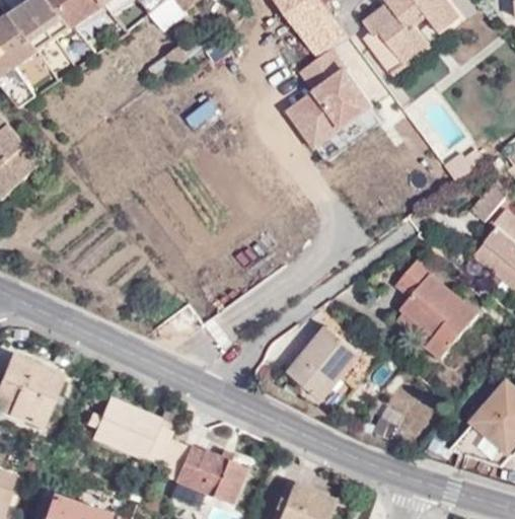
[(73,30),(48,0),(30,0),(7,16),(39,54),(73,30)]
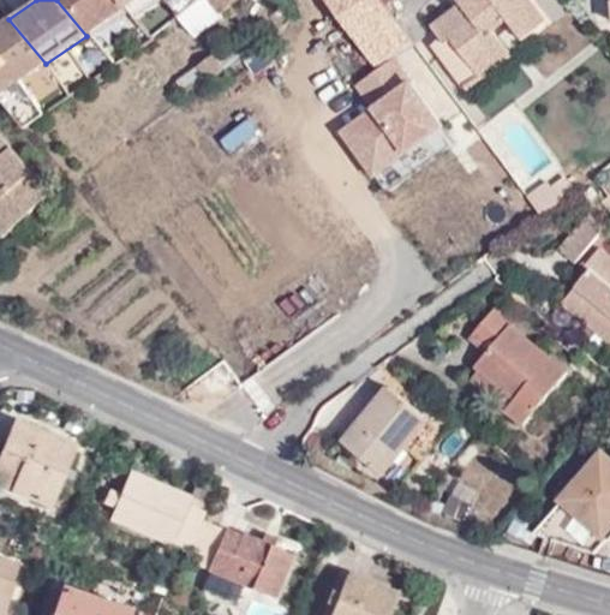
[(124,11),(115,0),(57,0),(87,36),(124,11)]
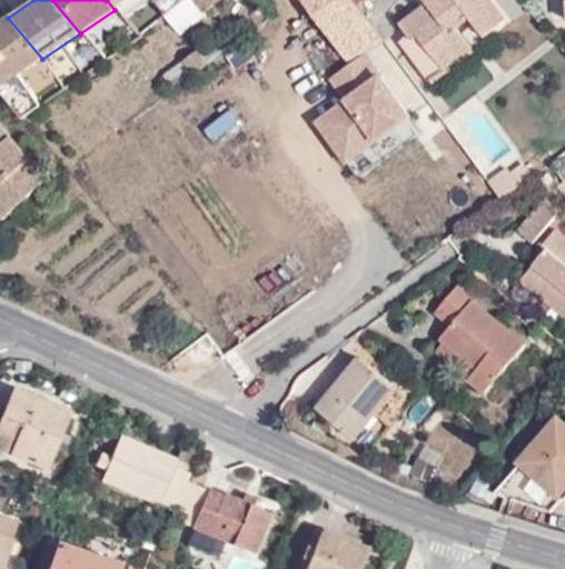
[(128,0),(107,0),(115,10),(128,0)]
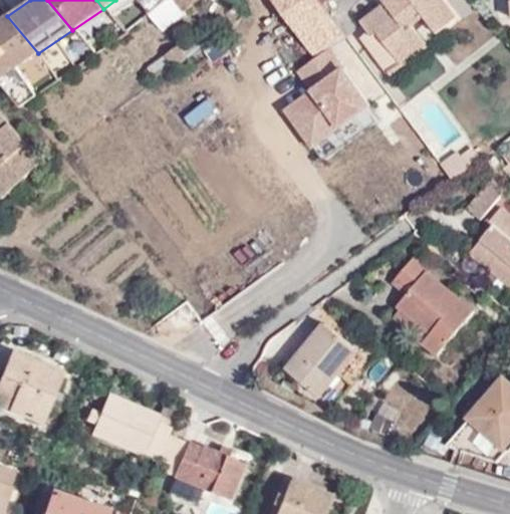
[(166,0),(135,0),(146,14),(160,4),(166,0)]
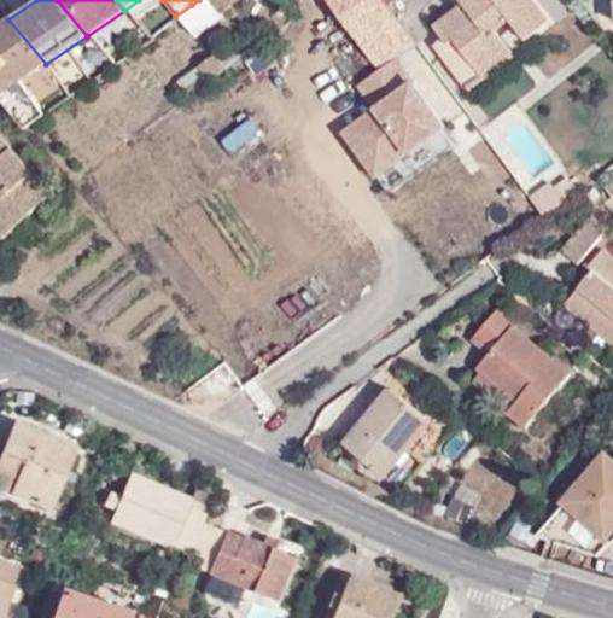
[(188,35),(216,15),(205,0),(199,0),(192,5),(199,16),(182,27),(188,35)]
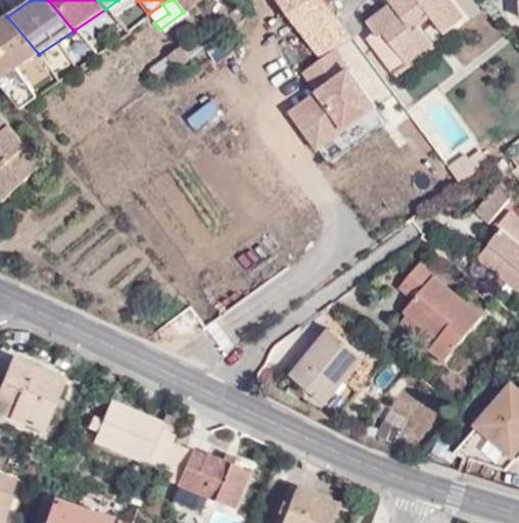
[(174,0),(183,12),(199,0),(174,0)]
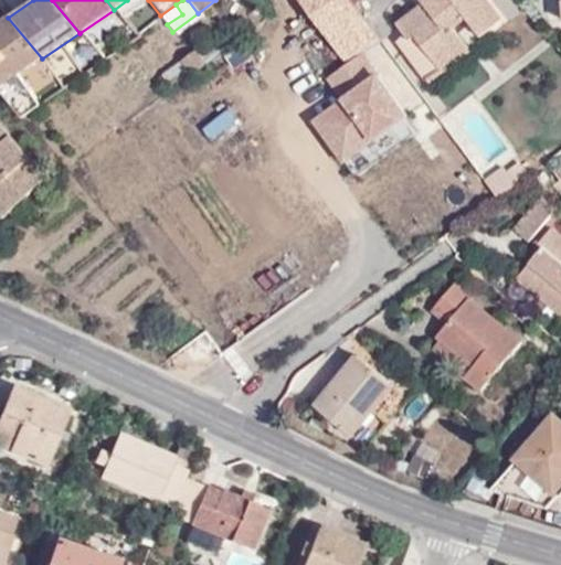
[(298,0),(343,62),(364,48),(377,39),(351,3),(348,0),(298,0)]
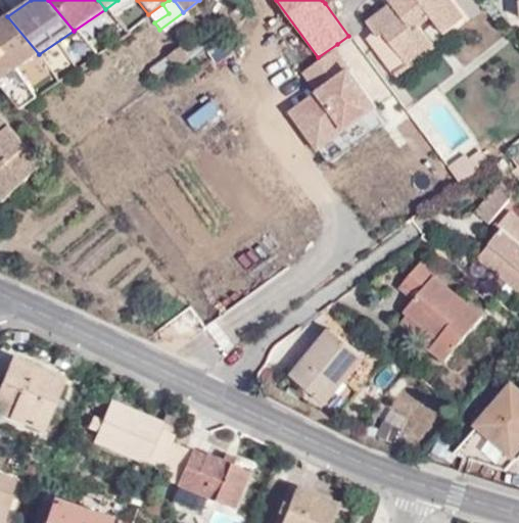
[(386,0),(388,2),(391,6),(385,11),(382,7),(365,20),(373,31),(377,37),(382,33),(399,58),(427,39),(418,27),(430,17),(440,32),(463,15),(450,0),(386,0)]
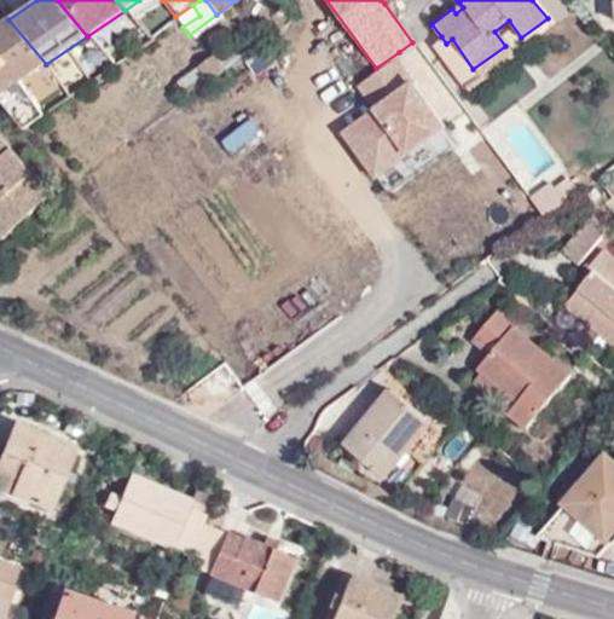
[(459,3),(452,9),(456,13),(463,7),(459,3)]
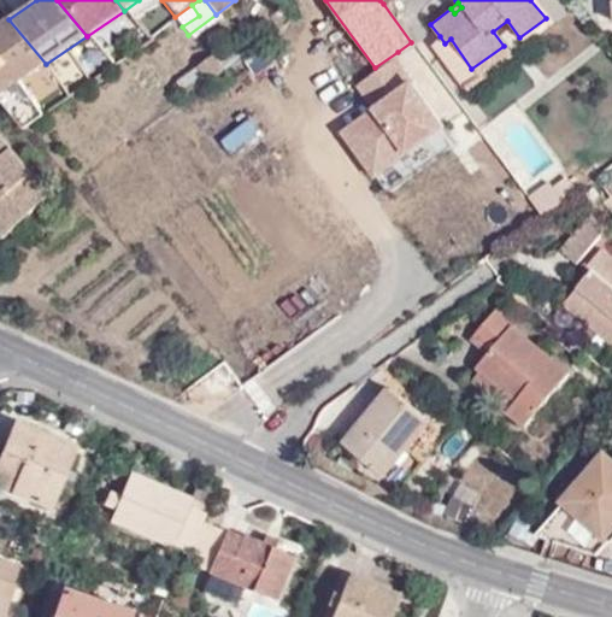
[(182,27),(199,16),(192,5),(175,17),(182,27)]
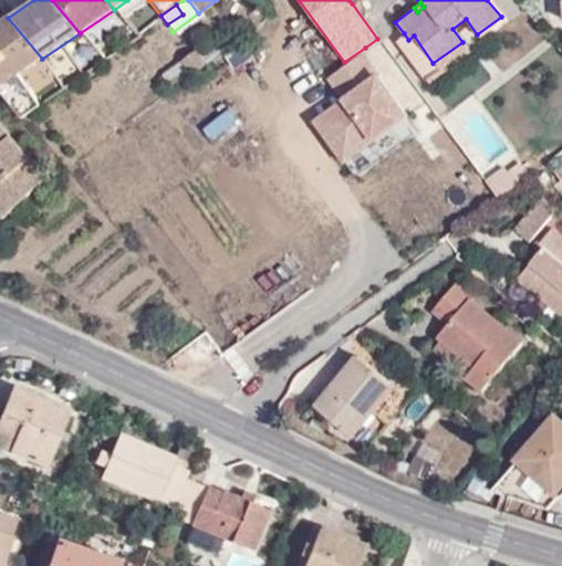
[(42,59),(8,18),(0,22),(0,94),(19,117),(37,105),(18,75),(42,59)]
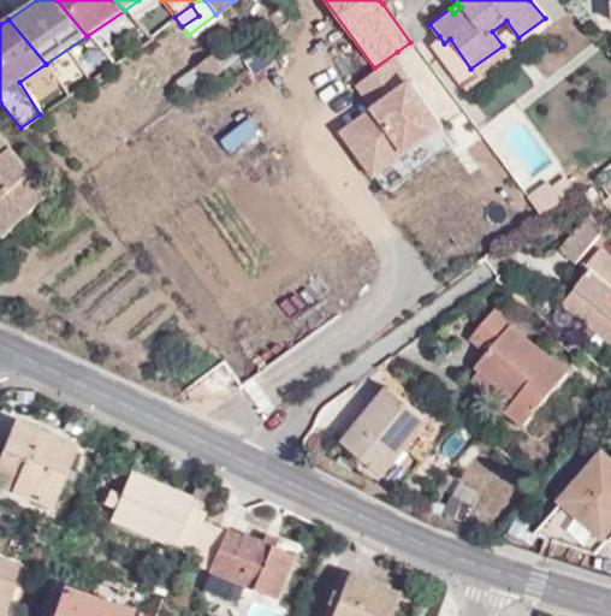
[(134,22),(122,29),(137,48),(148,41),(134,22)]
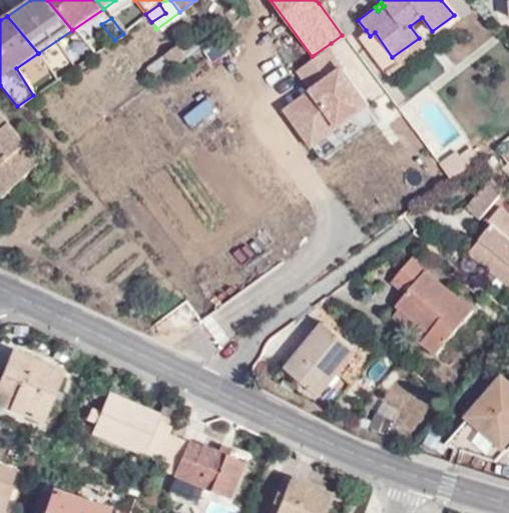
[(185,28),(169,39),(175,47),(183,59),(199,48),(185,28)]
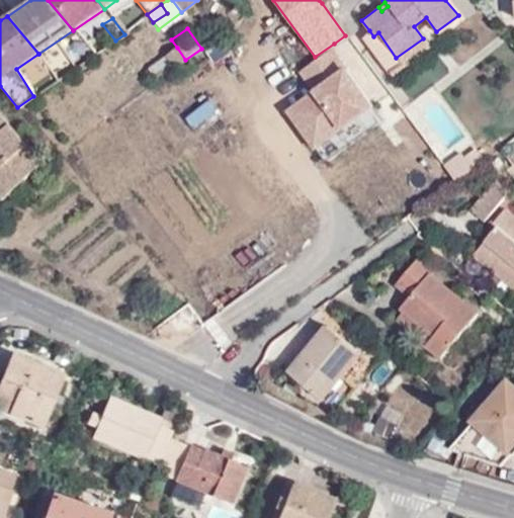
[(369,30),(362,35),(387,71),(399,62),(396,58),(378,32),(373,36),(369,30)]
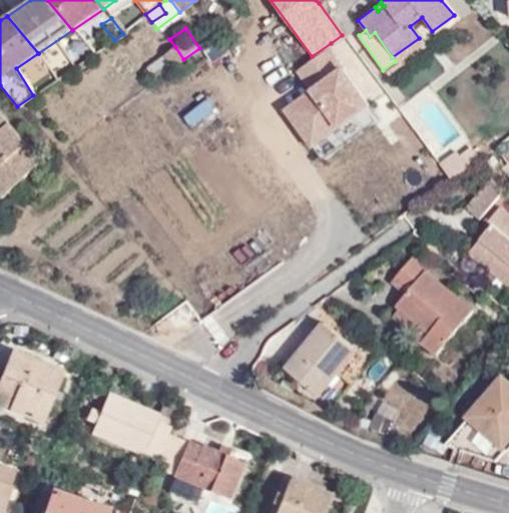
[(399,65),(424,46),(419,38),(392,57),(395,61),(399,65)]
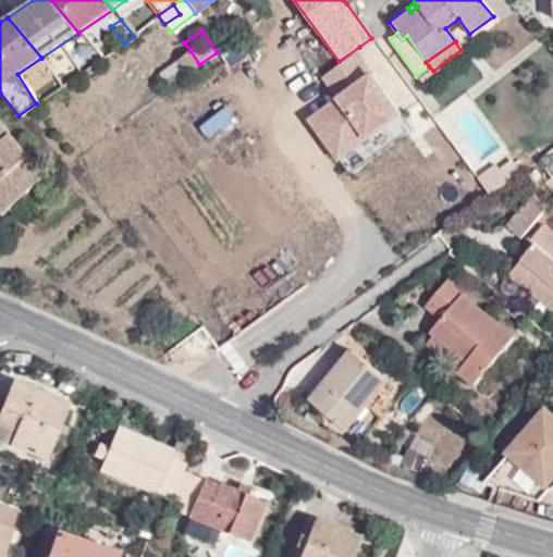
[(339,61),(296,95),(339,155),(403,107),(359,47),(339,61)]
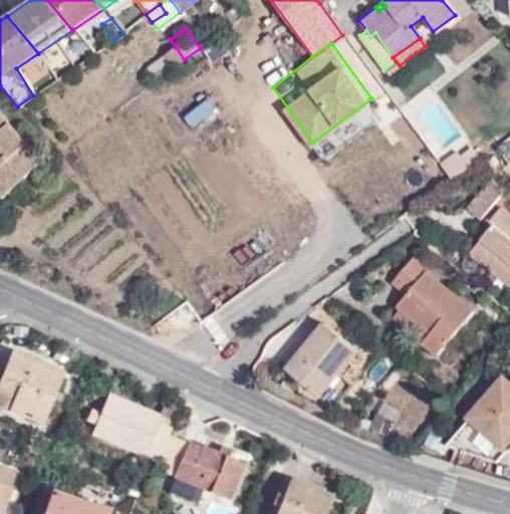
[(172,68),(184,59),(176,47),(163,56),(172,68)]
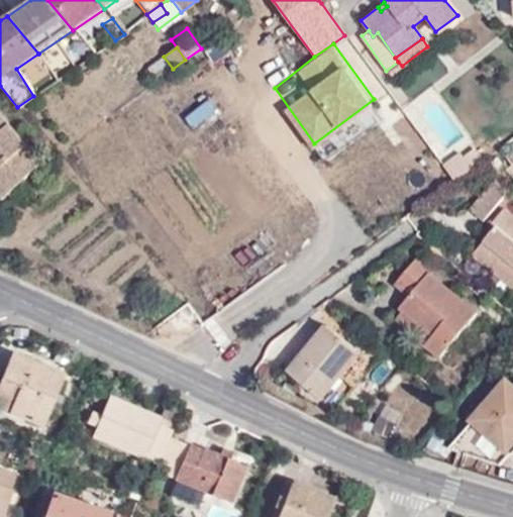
[(155,82),(173,69),(164,57),(146,69),(155,82)]
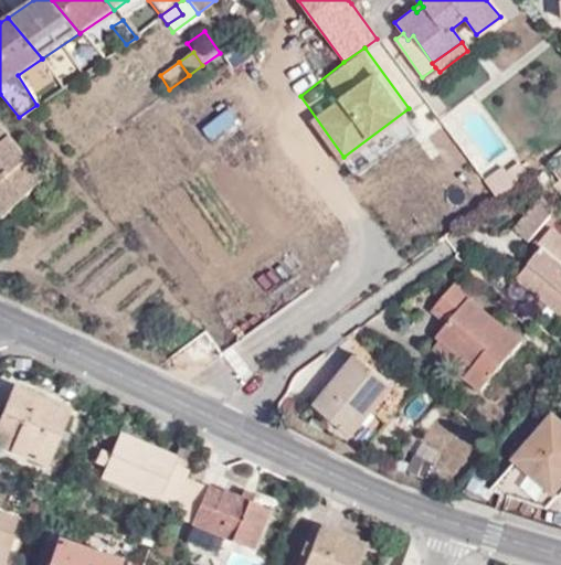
[(422,77),(426,82),(440,72),(435,67),(422,77)]
